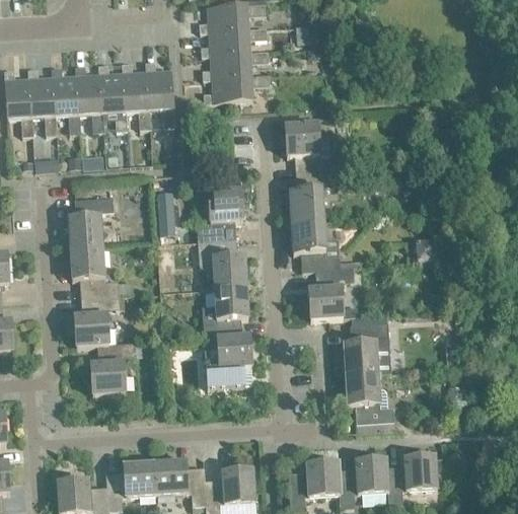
[(200,34),(209,33),(209,32),(247,30),(247,29),(247,17),(266,16),(265,5),(247,6),(245,6),(208,9),(209,24),(199,24),(200,34)]
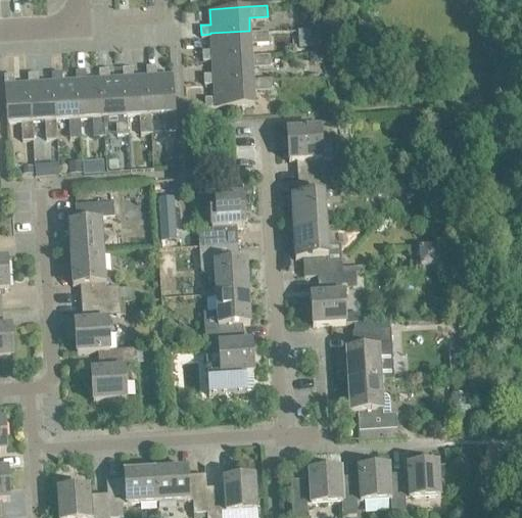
[(318,26),(311,26),(312,44),(319,43),(318,26)]
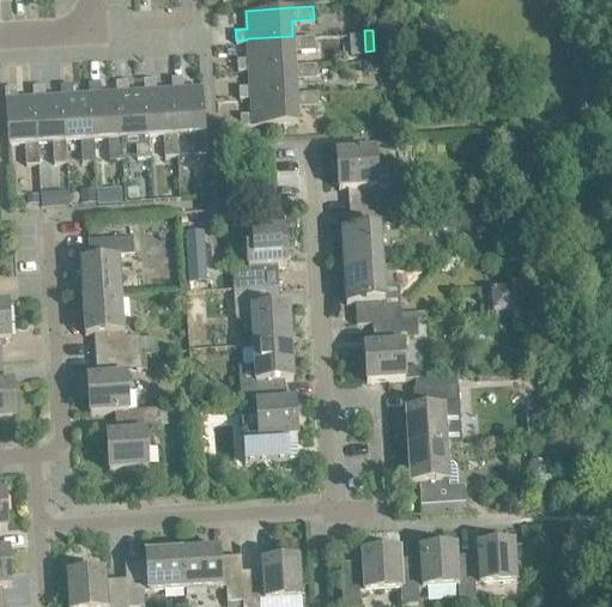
[(237,68),(249,67),(295,64),(294,48),(315,47),(314,34),(292,35),(292,36),(247,38),(247,40),(248,56),(237,56),(237,68)]
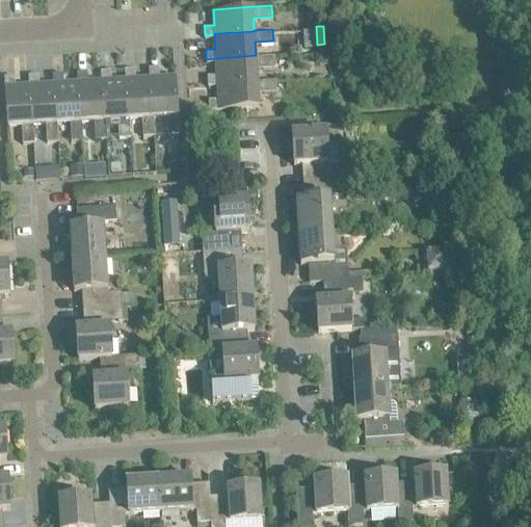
[(325,50),(315,51),(315,61),(325,60),(325,50)]
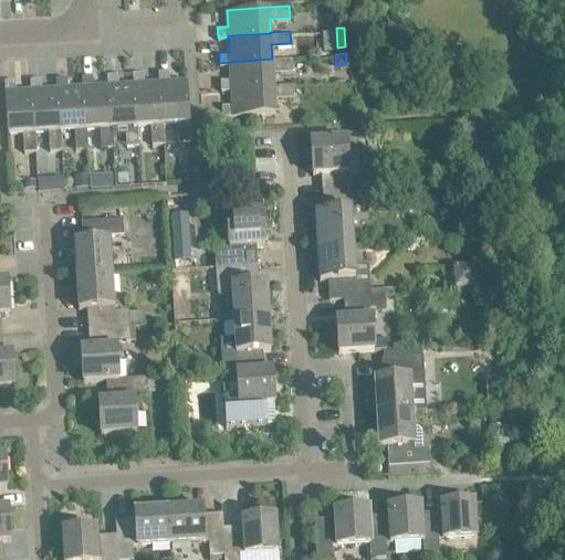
[(221,88),(231,87),(273,84),(272,71),(292,69),(292,57),(272,59),(230,62),(230,77),(220,77),(221,88)]
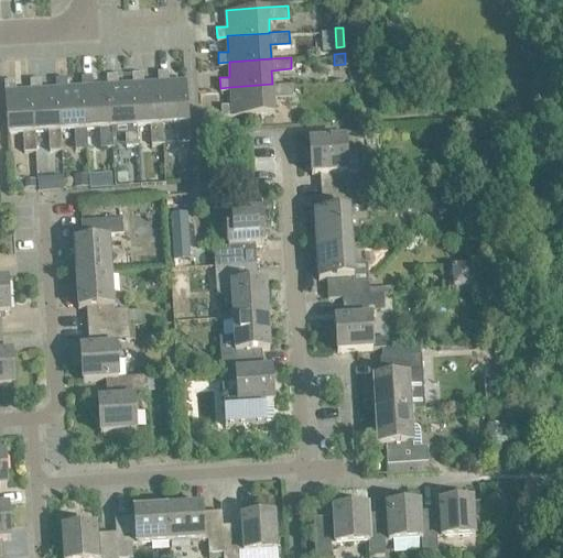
[(158,69),(159,79),(160,79),(162,121),(163,121),(176,120),(177,140),(190,139),(188,118),(185,77),(169,78),(169,68),(158,69)]
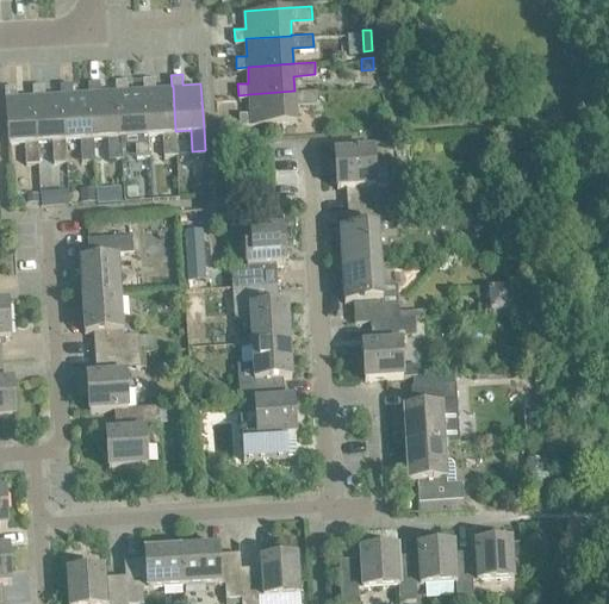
[(143,76),(144,87),(148,132),(163,131),(165,153),(178,153),(176,131),(175,131),(173,86),(172,86),(155,87),(155,75),(143,76)]
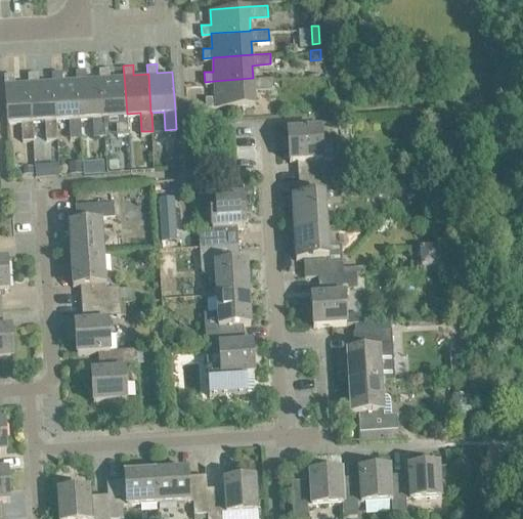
[(99,67),(100,77),(103,116),(116,115),(117,133),(128,132),(127,114),(124,75),(110,76),(110,67),(99,67)]
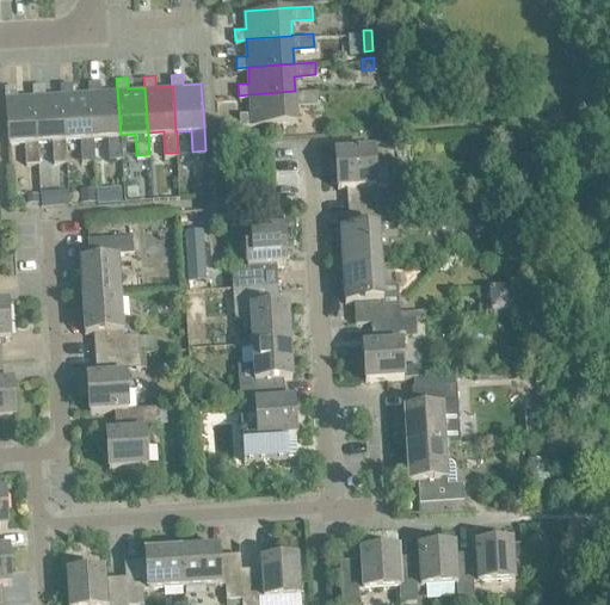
[(88,80),(88,91),(90,91),(92,136),(93,136),(108,135),(109,156),(122,156),(121,135),(117,90),(100,90),(99,79),(88,80)]
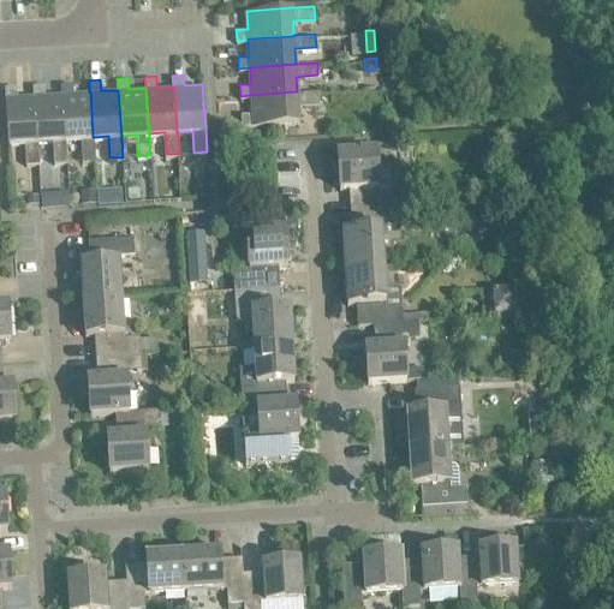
[(61,82),(61,93),(63,93),(65,138),(66,138),(81,138),(82,160),(95,159),(94,137),(93,137),(90,91),(89,91),(73,93),(72,82),(61,82)]
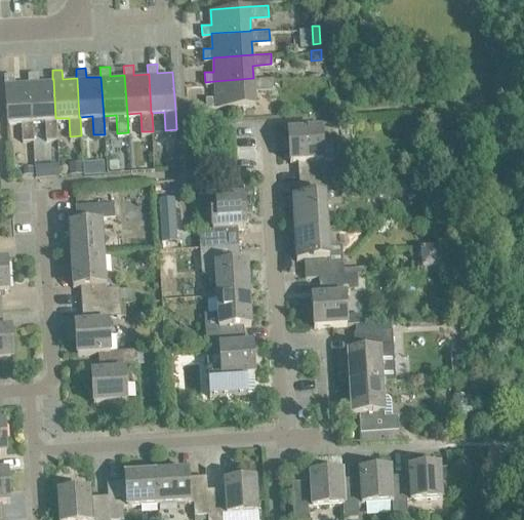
[(29,72),(29,81),(30,81),(32,120),(33,120),(45,119),(46,137),(57,136),(56,118),(55,118),(53,79),(52,79),(38,80),(38,71),(29,72)]
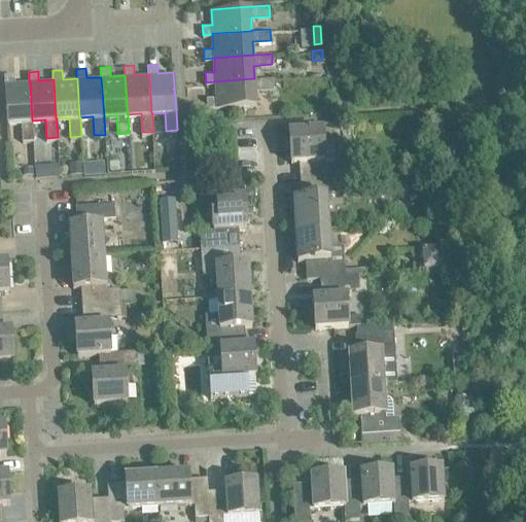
[(30,81),(29,81),(15,82),(14,72),(4,73),(4,83),(5,83),(7,122),(22,122),(23,139),(34,139),(33,120),(32,120),(30,81)]
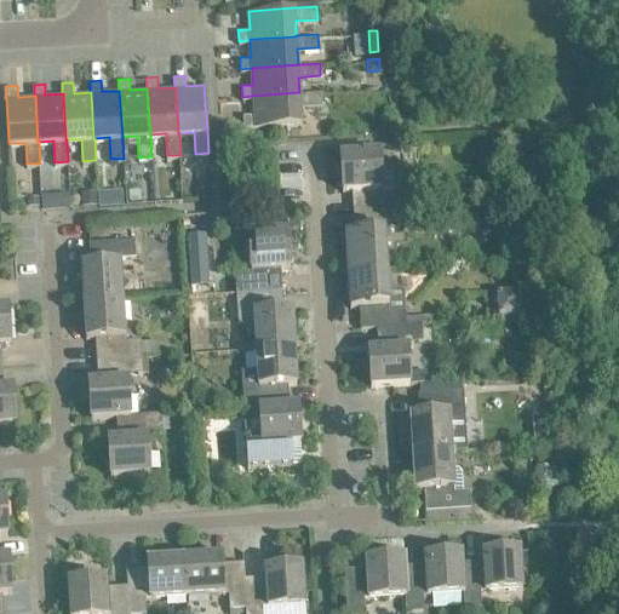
[(253,96),(254,113),(244,114),(244,125),(257,125),(257,124),(302,121),(301,105),(322,104),(321,91),(299,92),(253,96)]
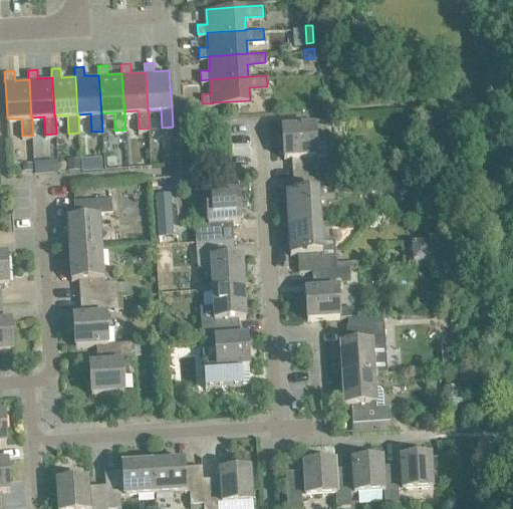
[(318,99),(318,107),(328,106),(327,99),(318,99)]
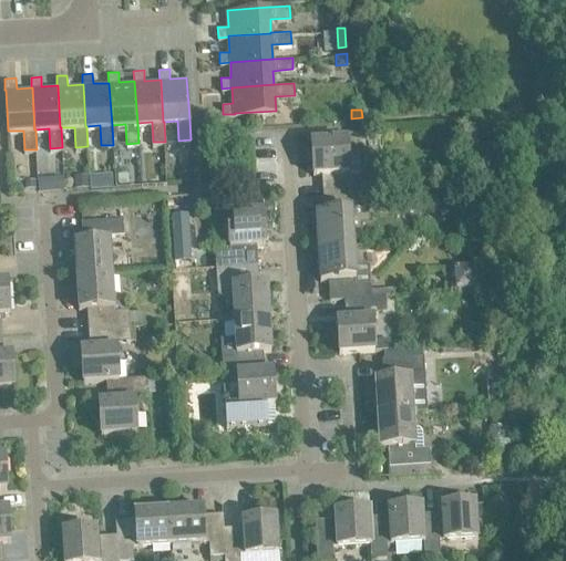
[(321,172),(322,190),(364,188),(362,163),(354,157),(348,157),(346,135),(311,138),(314,172),(321,172)]
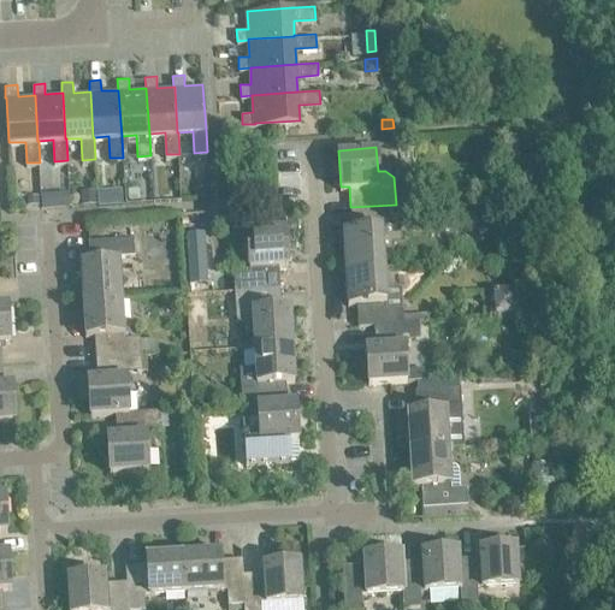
[(210,183),(194,184),(195,196),(210,195),(210,183)]
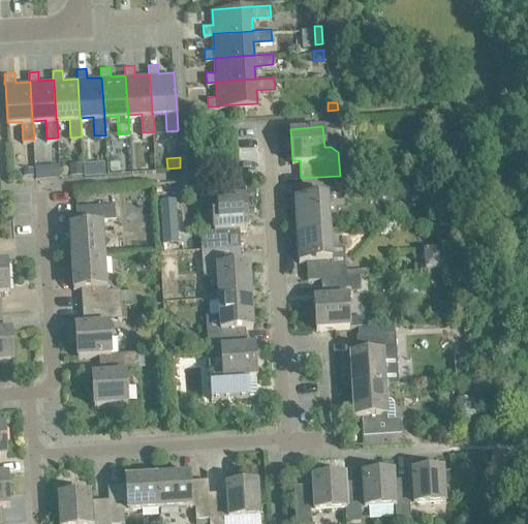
[(91,159),(83,160),(84,174),(92,173),(91,159)]
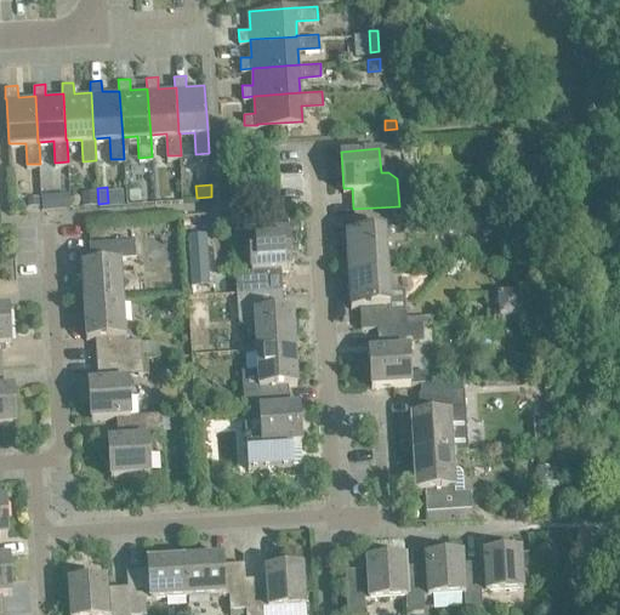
[(97,188),(80,189),(81,204),(97,203),(97,188)]
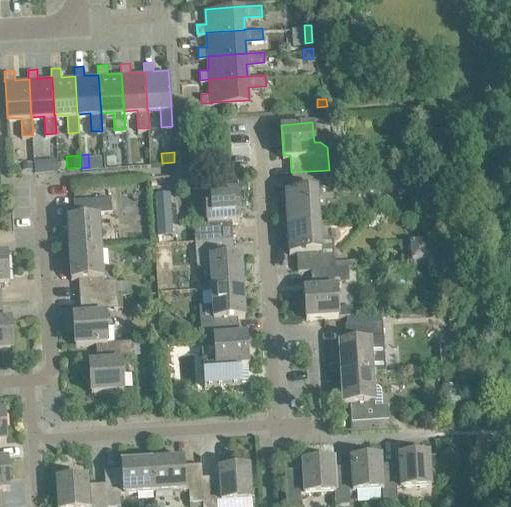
[(56,156),(45,157),(46,169),(57,169),(56,156)]
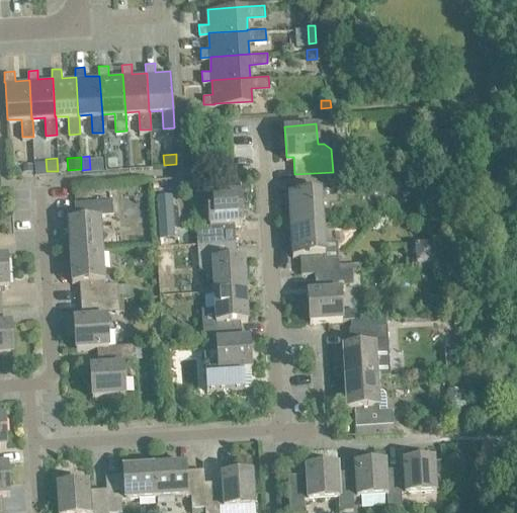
[(32,161),(22,162),(22,169),(33,169),(32,161)]
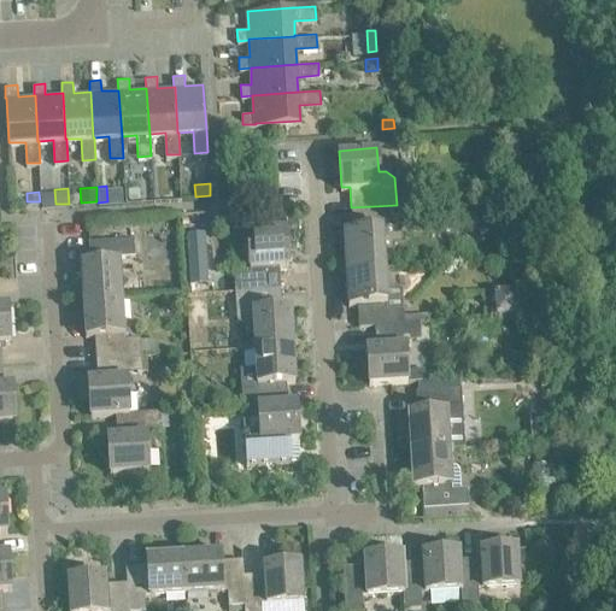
[(344,229),(346,266),(385,264),(381,222),(397,222),(397,205),(351,207),(353,229),(344,229)]
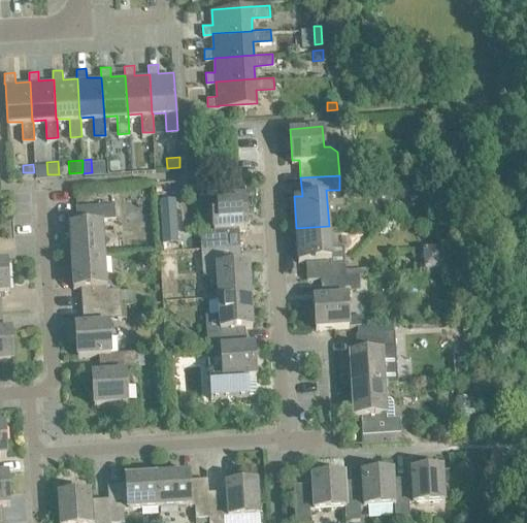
[(200,232),(201,247),(239,243),(238,226),(246,225),(244,193),(211,195),(213,232),(200,232)]
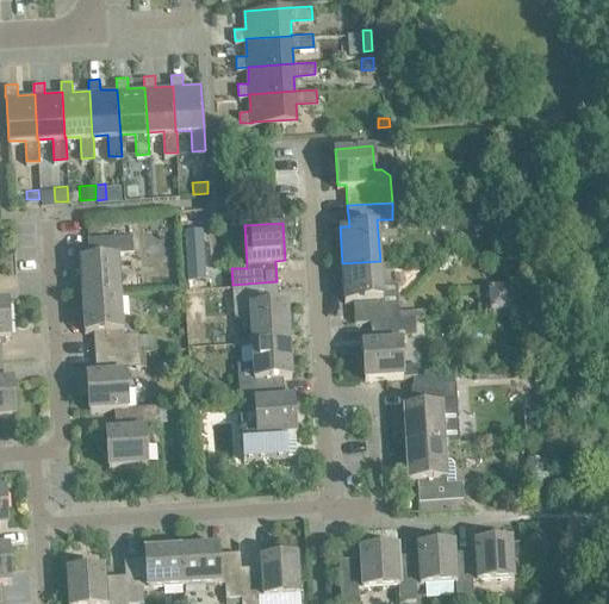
[(204,269),(202,226),(182,228),(185,271),(204,269)]
